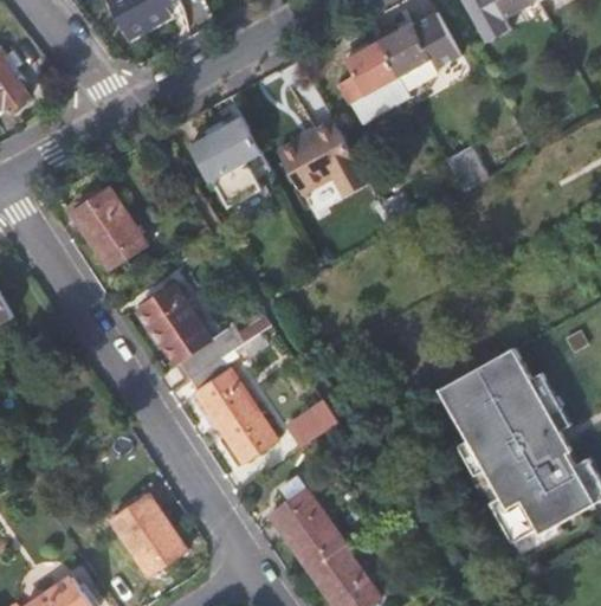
[(103,0),(127,40),(169,17),(159,0),(103,0)]
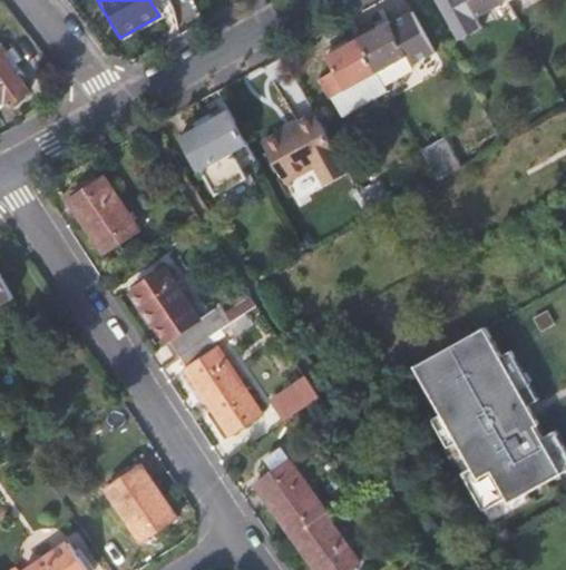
[(478,17),(507,0),(438,0),(458,35),(480,21),(478,17)]
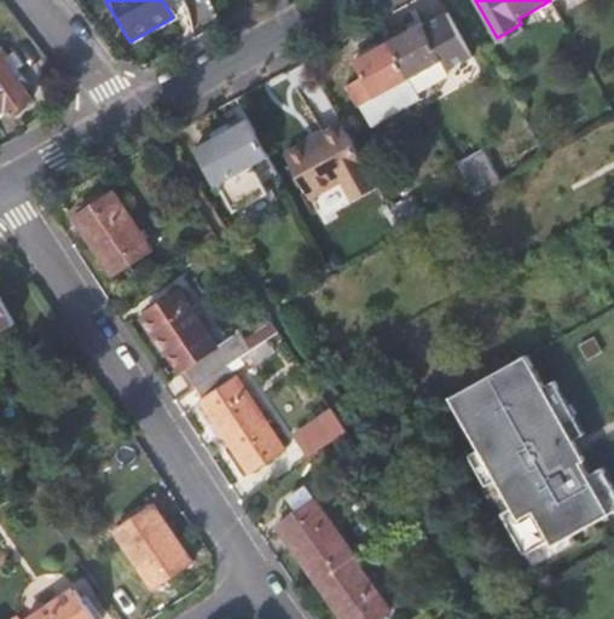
[(421,15),(386,34),(389,40),(410,76),(423,99),(444,88),(430,65),(444,58),(445,59),(468,46),(445,5),(422,18),(421,15)]
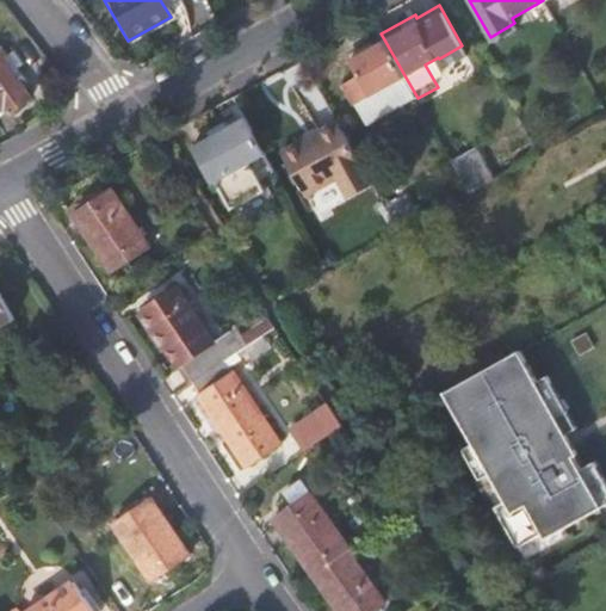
[(397,80),(404,75),(384,39),(371,47),(369,41),(353,49),(357,54),(353,57),(354,60),(338,69),(368,123),(409,102),(397,80)]
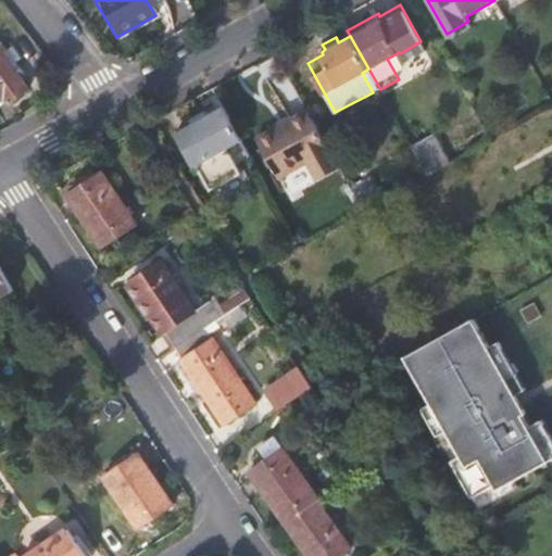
[(4,48),(0,42),(0,99),(1,98),(5,102),(25,88),(13,71),(17,67),(12,60),(17,57),(9,45),(4,48)]
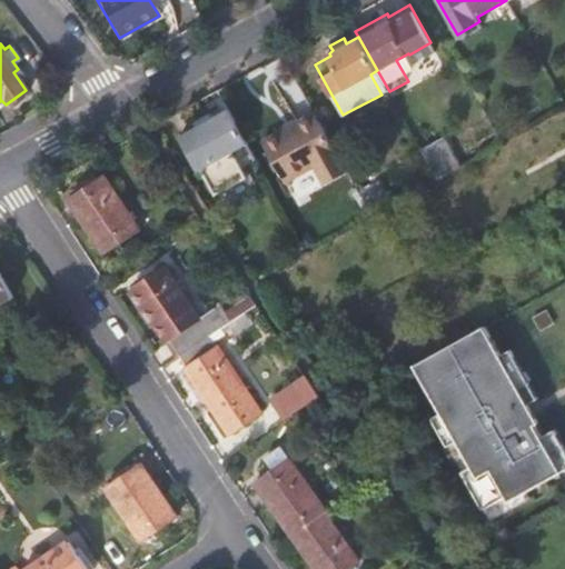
[(396,60),(408,81),(410,57),(409,55),(408,53),(396,60)]
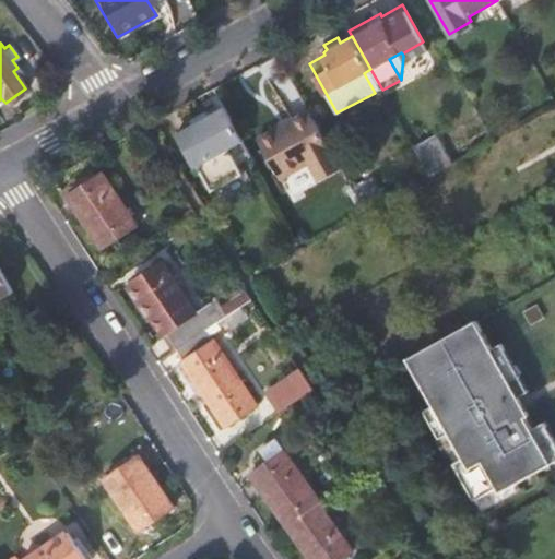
[(226,107),(197,123),(179,133),(198,167),(200,165),(214,190),(244,174),(229,149),(245,141),(226,107)]
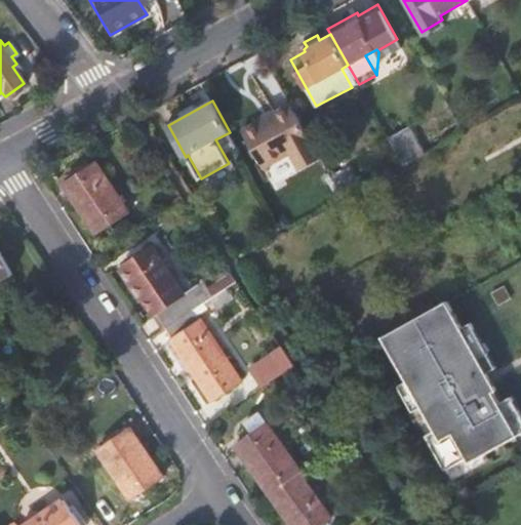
[(320,154),(292,104),(244,130),(266,167),(292,153),(301,166),(320,154)]
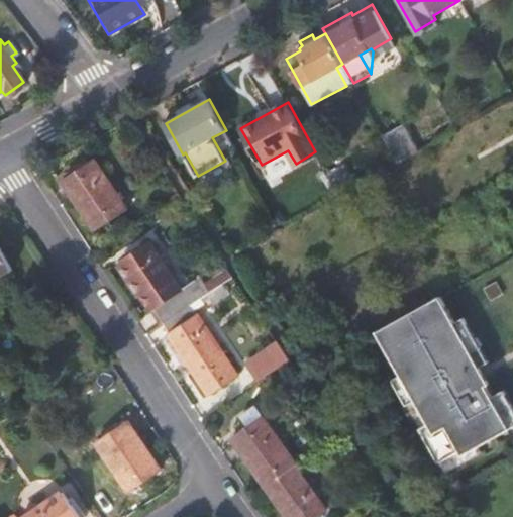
[(404,123),(420,151),(455,130),(440,103),(404,123)]
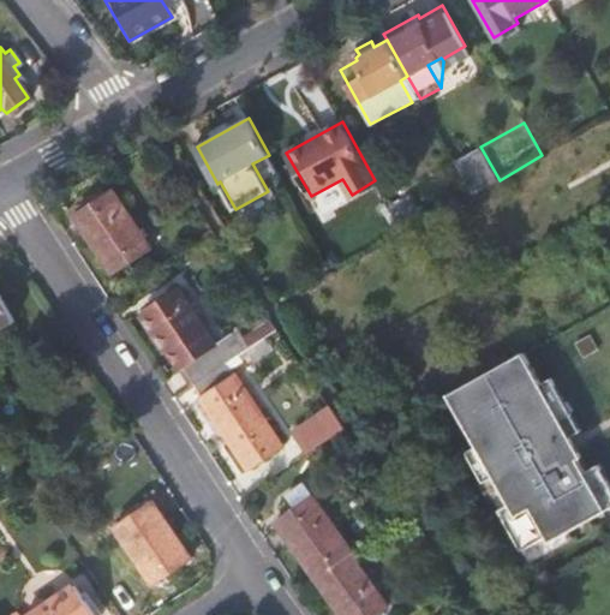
[(73,219),(109,275),(147,250),(109,193),(73,219)]
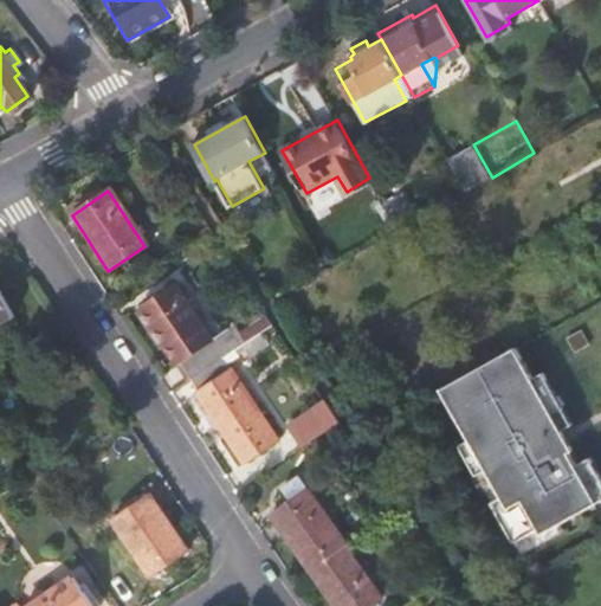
[(412,200),(388,212),(399,230),(421,217),(412,200)]
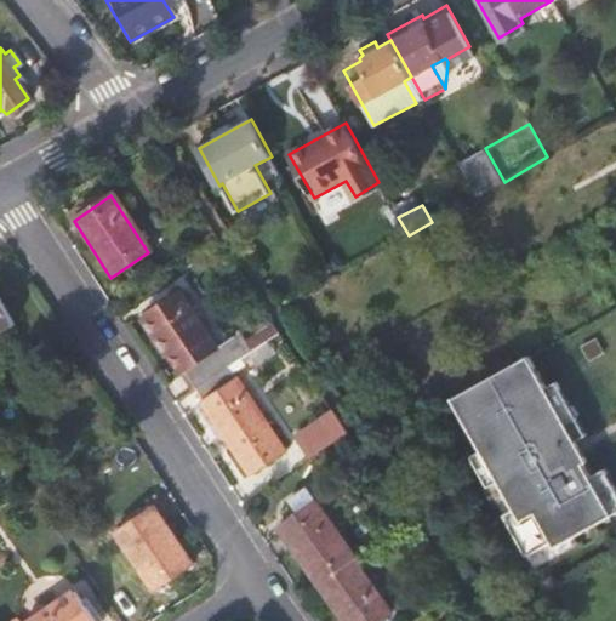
[(184,371),(194,387),(224,368),(243,357),(233,341),(215,353),(171,286),(138,308),(163,346),(182,374),(184,371)]
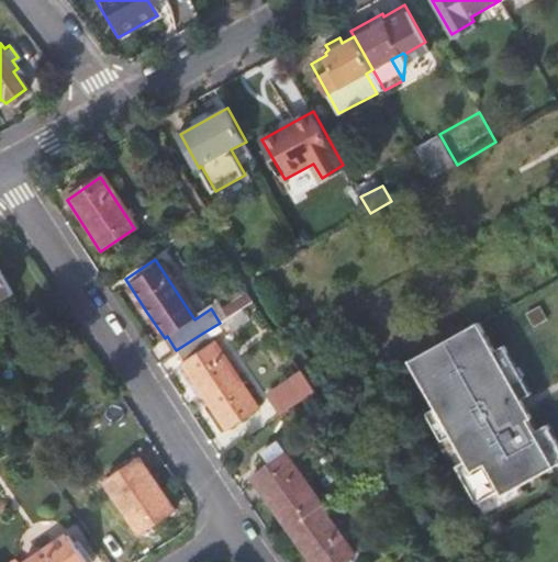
[(0,295),(9,291),(0,276),(0,295)]
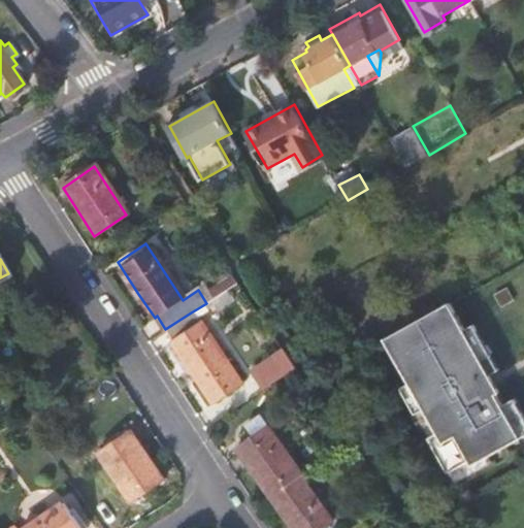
[(133,297),(138,294),(118,262),(112,266),(133,297)]
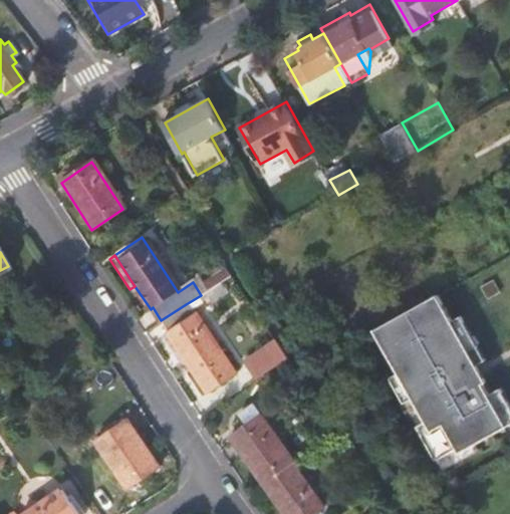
[(443,327),(427,300),(376,327),(392,355),(385,359),(395,376),(422,424),(413,429),(432,463),(453,452),(455,456),(509,425),(509,418),(495,392),(482,399),(474,382),(487,375),(480,362),(467,370),(443,327)]
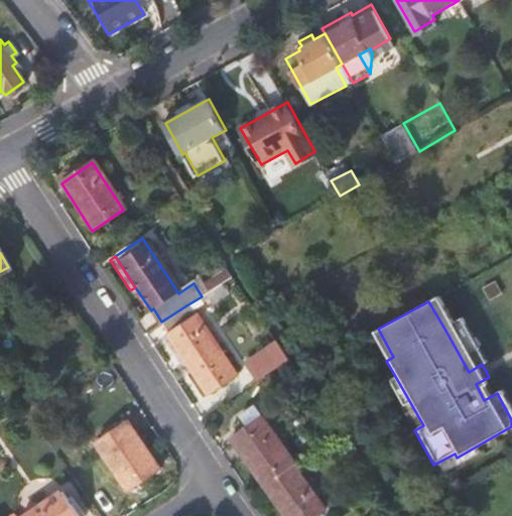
[(195,318),(186,305),(161,321),(169,334),(166,336),(208,396),(237,377),(197,316),(195,318)]
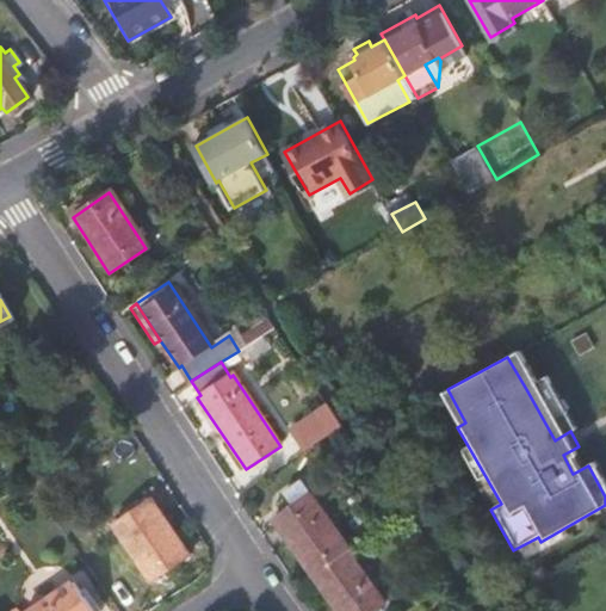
[(542,381),(526,389),(555,440),(570,431),(542,381)]
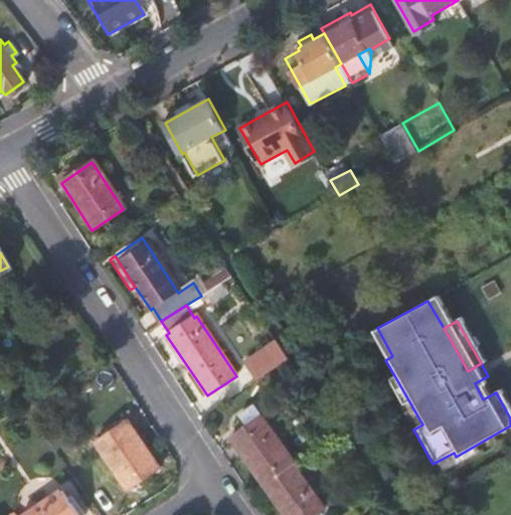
[(392,356),(377,328),(370,332),(385,360),(392,356)]
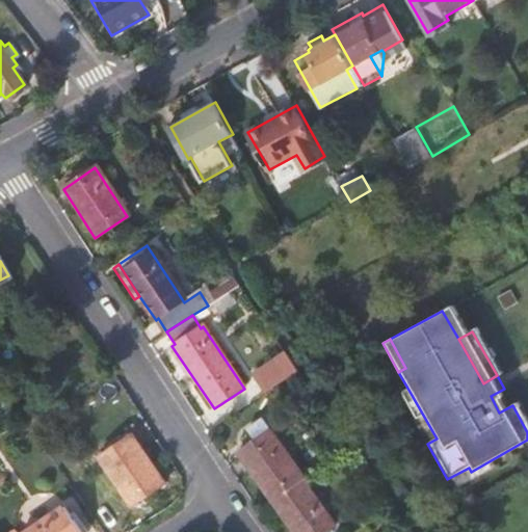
[(253,371),(265,390),(295,370),(283,351),(253,371)]
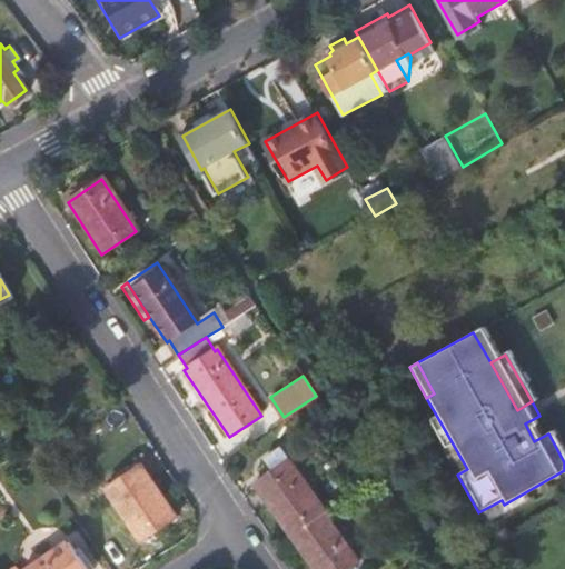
[(467,469),(437,417),(428,421),(457,475),(467,469)]
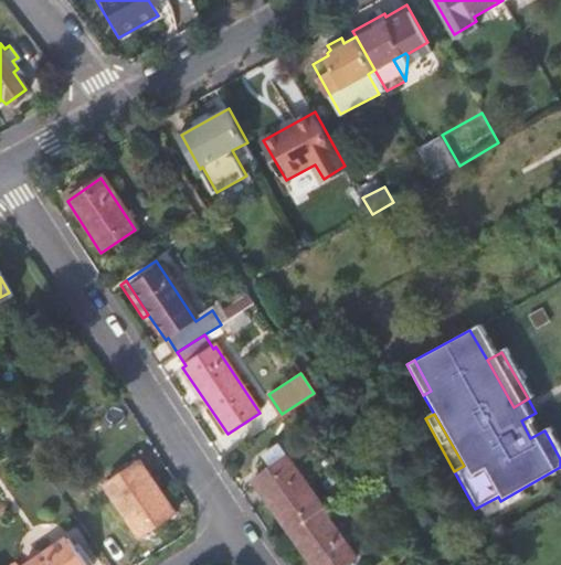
[(253,479),(287,531),(320,508),(321,507),(279,446),(263,457),(270,468),(253,479)]
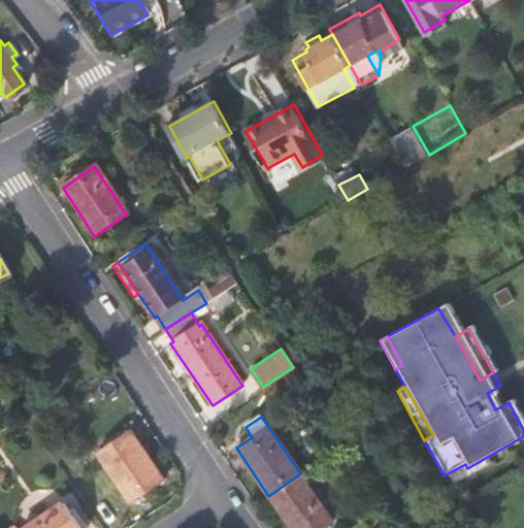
[(98,451),(130,500),(162,480),(131,430),(98,451)]
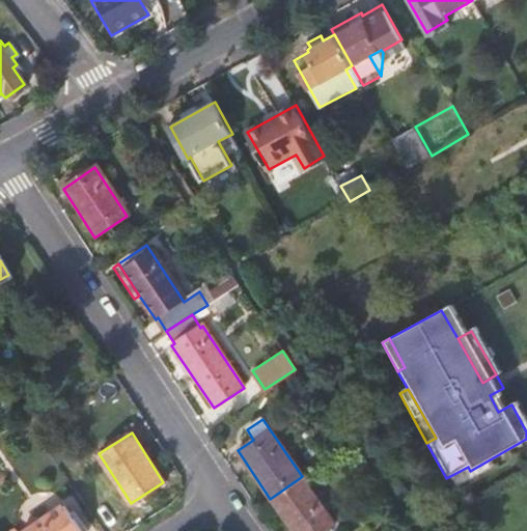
[(321,530),(331,524),(301,477),(270,499),(292,530),(321,530)]
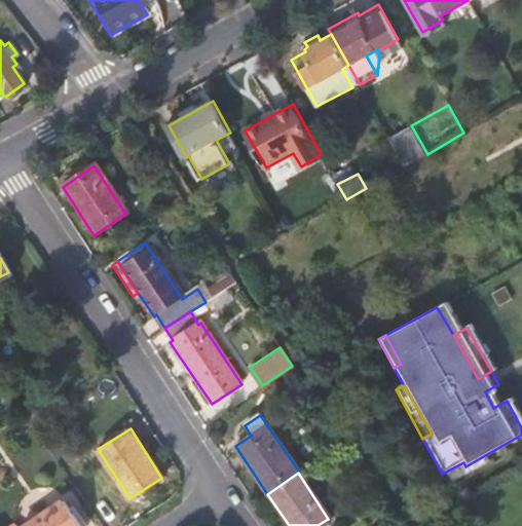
[(12,525),(9,520),(0,524),(0,525),(77,525),(62,502),(26,525),(12,525)]
